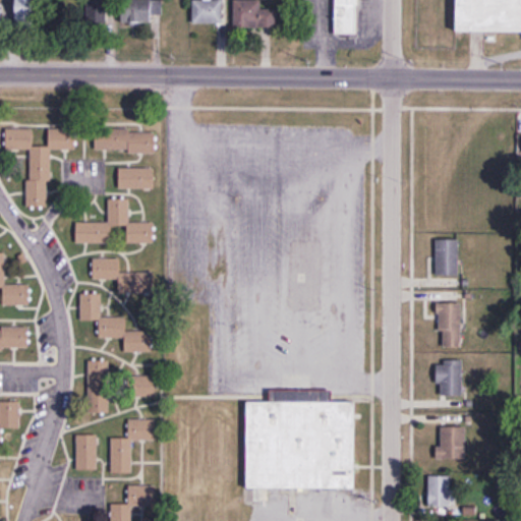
[(15,0),(16,25),(36,24),(36,0),(15,0)]
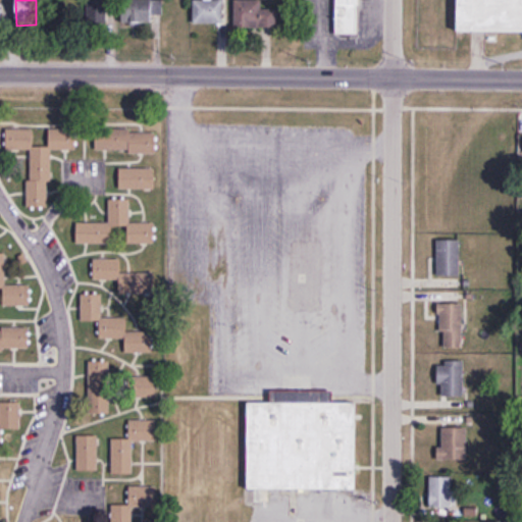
[(98,0),(99,14),(110,14),(110,0),(98,0)]
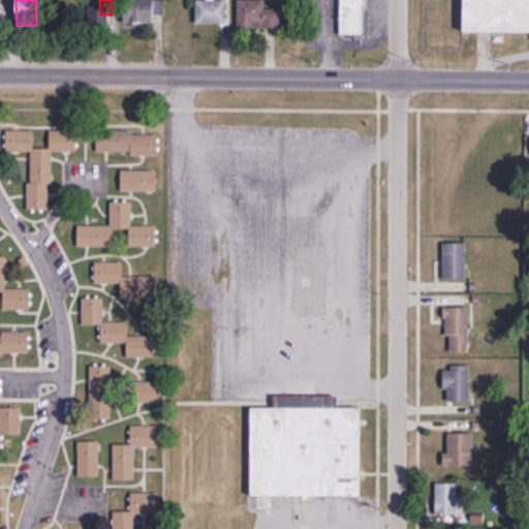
[(154,0),(123,0),(124,26),(154,26),(154,0)]
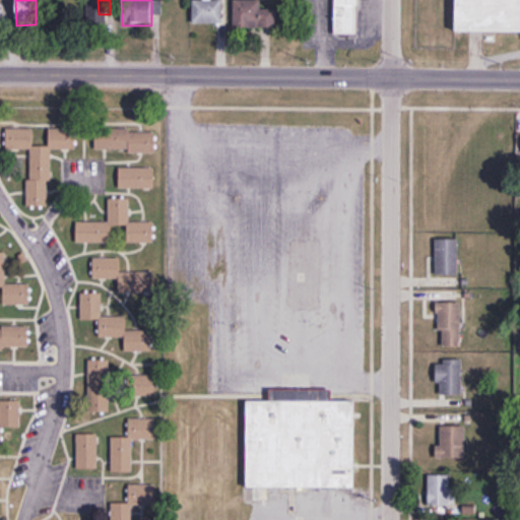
[(276,29),(276,11),(261,11),(261,0),(234,0),(234,29),(276,29)]
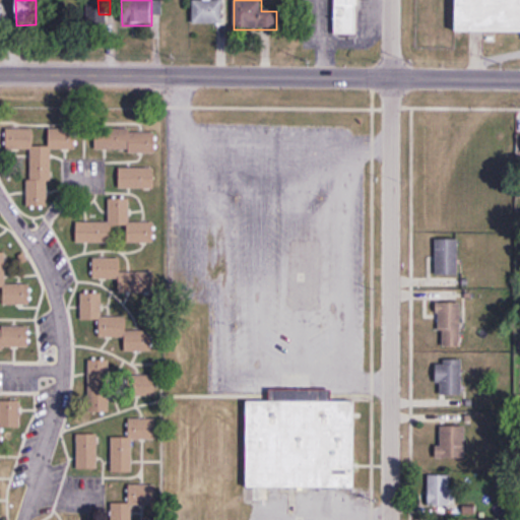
[(356,0),(334,0),(335,36),(358,35),(356,0)]
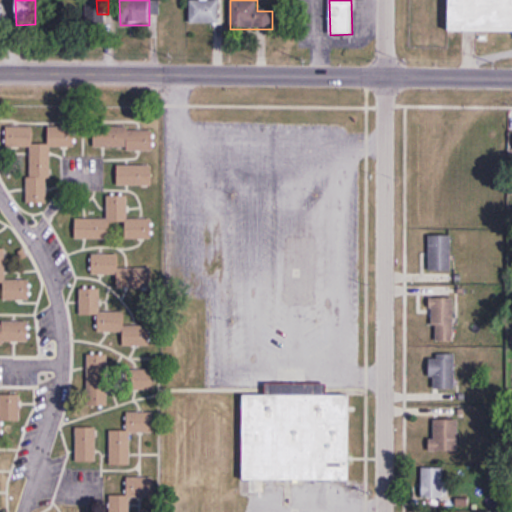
[(511,0),(446,0),(446,27),(511,28),(511,0)]
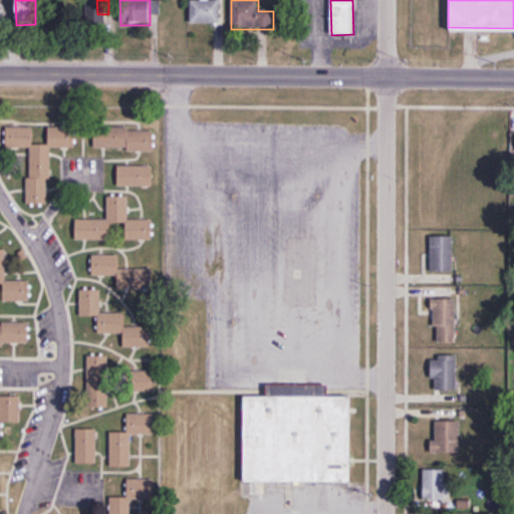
[(191,1),(191,24),(219,24),(219,1),(191,1)]
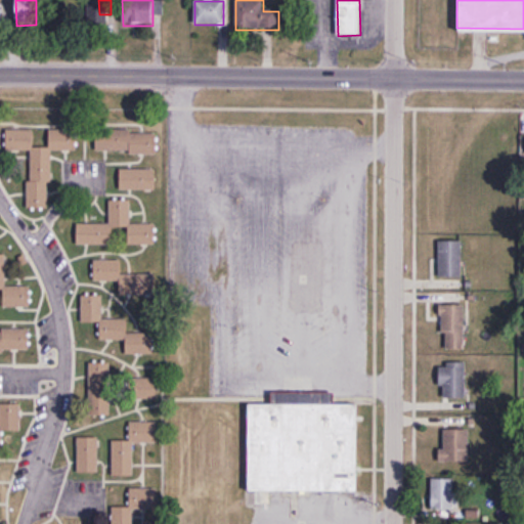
[(51,209),(52,150),(77,150),(77,129),(48,129),(48,146),(34,146),(34,130),(6,130),(6,150),(29,151),(29,209),(51,209)]
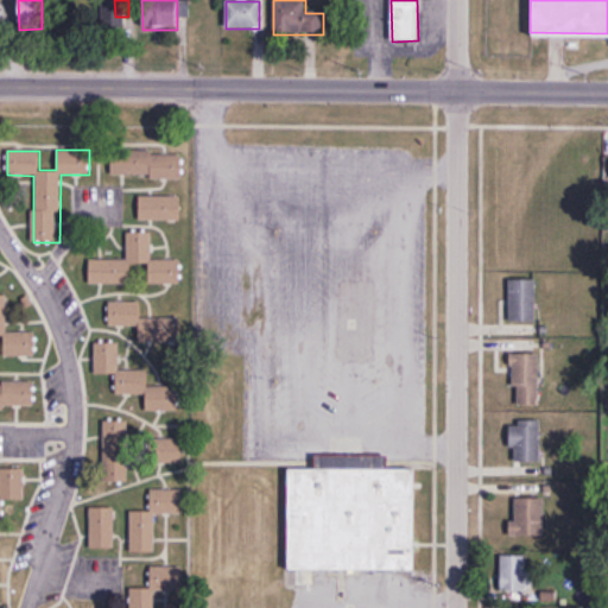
[(182,177),(182,152),(112,152),(112,177),(182,177)]
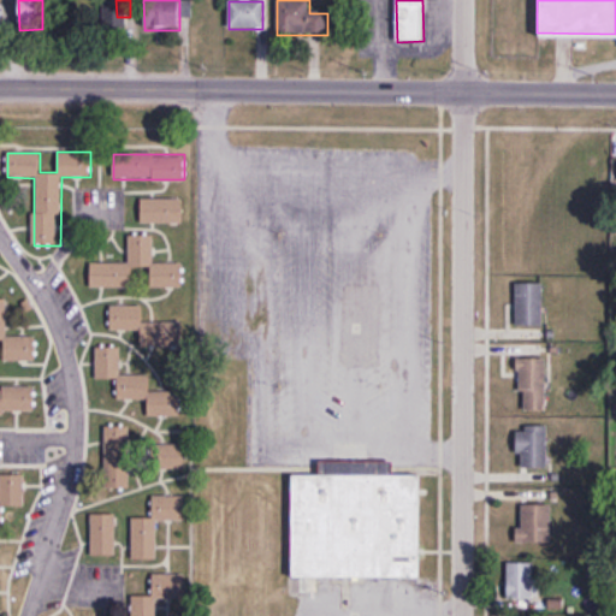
[(141,224),(182,224),(182,199),(141,199),(141,224)]
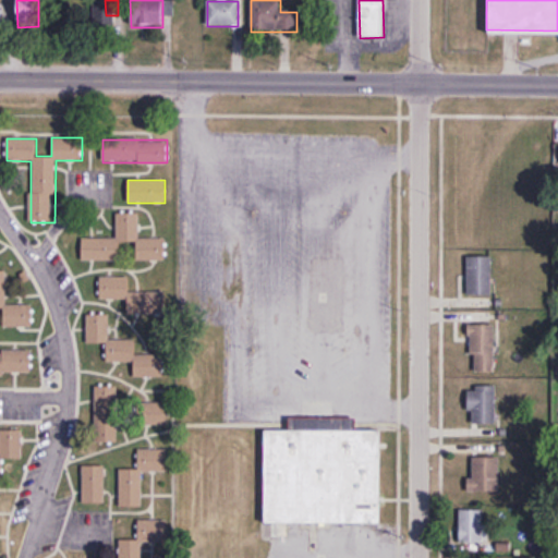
[(166,261),(166,238),(138,238),(138,211),(117,211),(117,239),(82,239),(82,261),(121,261),(121,242),(136,242),(136,261),(166,261)]
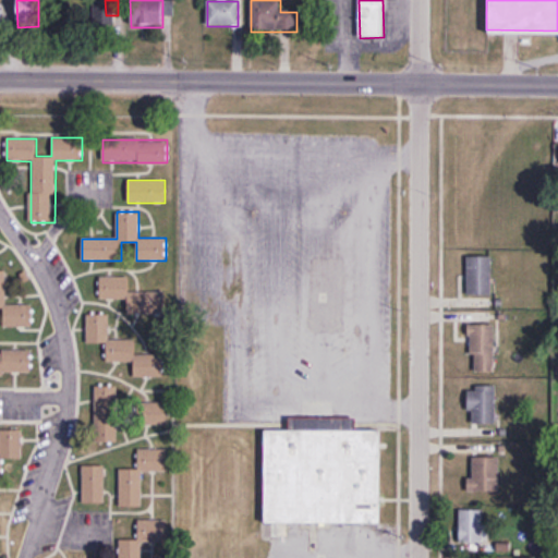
[(468,295),(492,295),(492,256),(468,256),(468,295)]
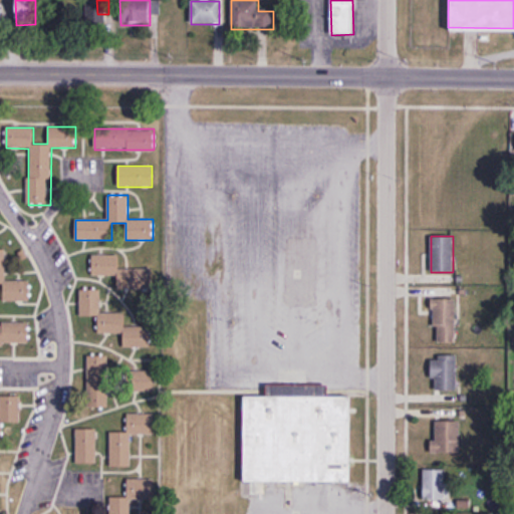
[(0,283),(3,284),(3,301),(29,301),(29,280),(6,280),(5,248),(0,248),(0,283)]
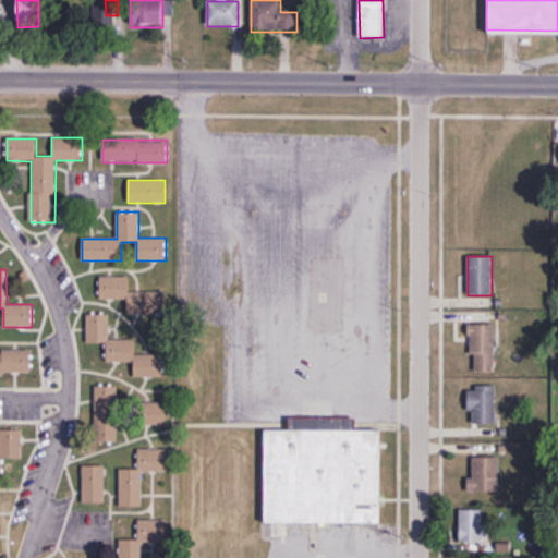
[(128,314),(165,314),(165,291),(129,292),(129,277),(99,277),(100,300),(128,299),(128,314)]
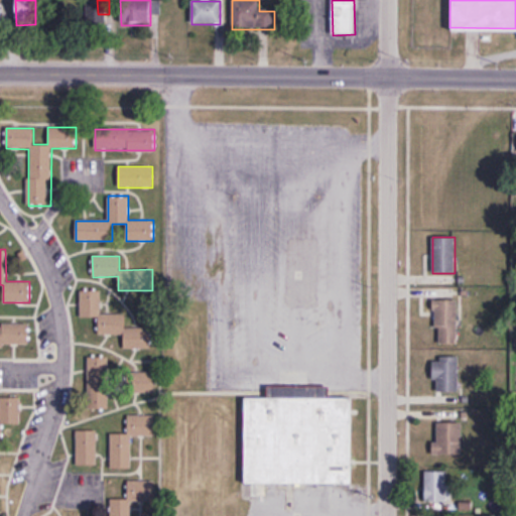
[(81,318),(100,318),(100,335),(123,335),(123,349),(151,349),(151,328),(125,327),(125,314),(100,314),(101,291),(81,291),(81,318)]
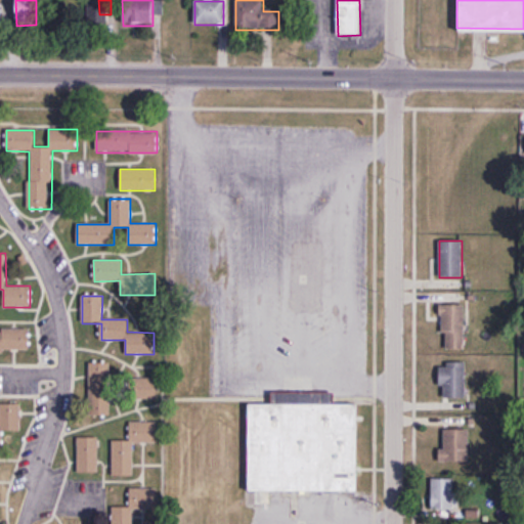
[(465,304),(441,304),(441,350),(465,350),(465,304)]
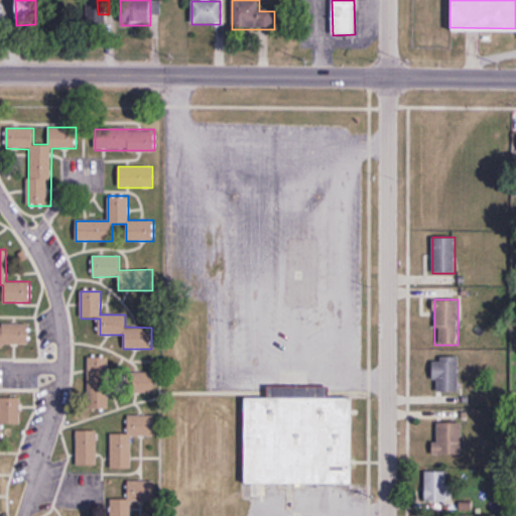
[(0,347),(28,347),(28,326),(0,326),(0,347)]
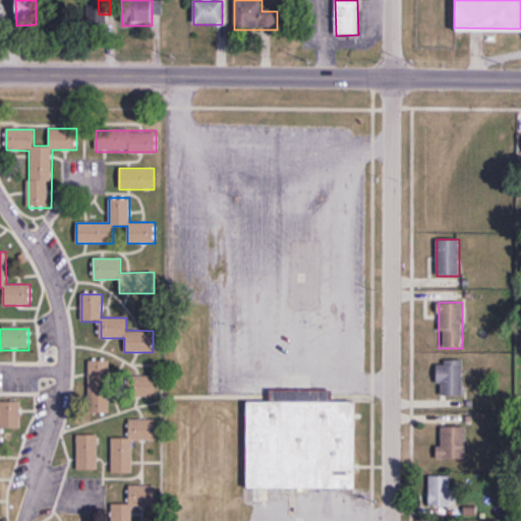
[(89,413),(110,413),(110,358),(89,358),(89,413)]
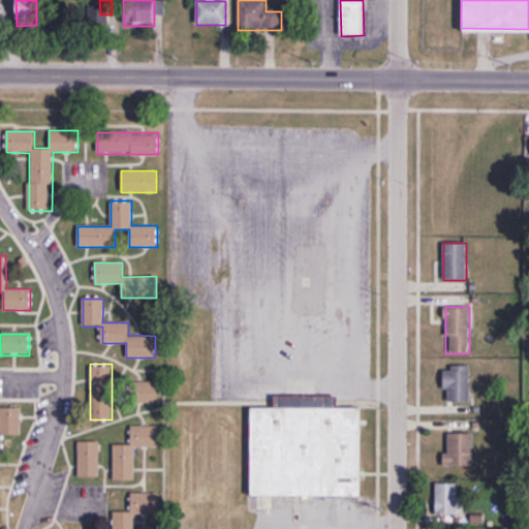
[(470,366),(444,366),(444,402),(470,402),(470,366)]
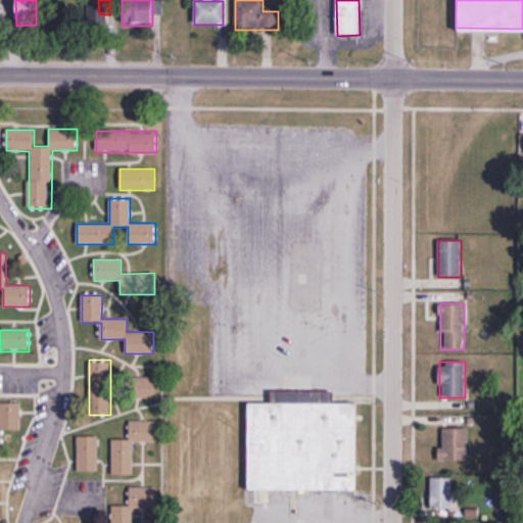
[(154,397),(154,378),(136,378),(136,397),(154,397)]
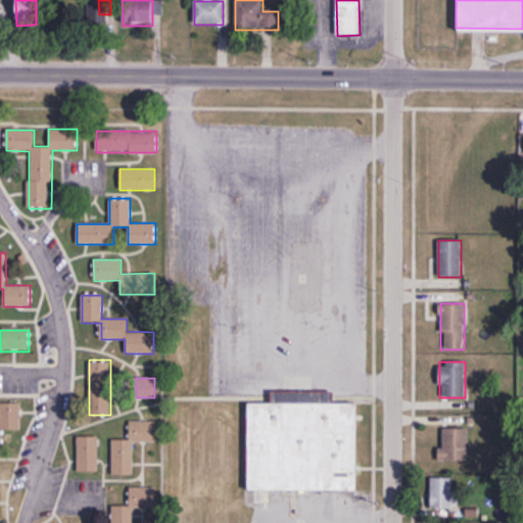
[(232,399),(344,398),(345,489),(233,490),(232,399)]
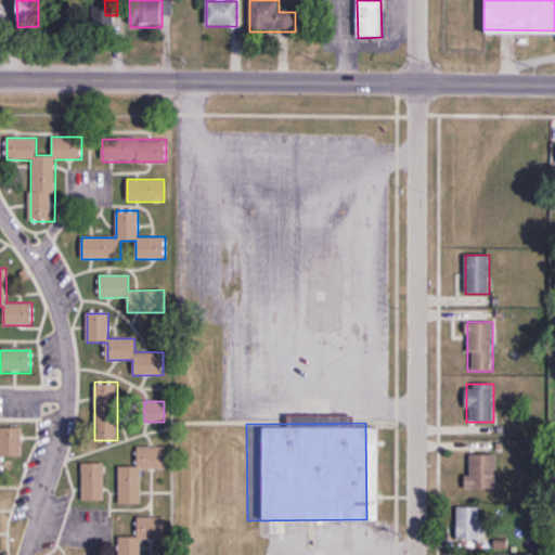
[(21,456),(22,427),(0,427),(0,477),(1,478),(1,456),(21,456)]
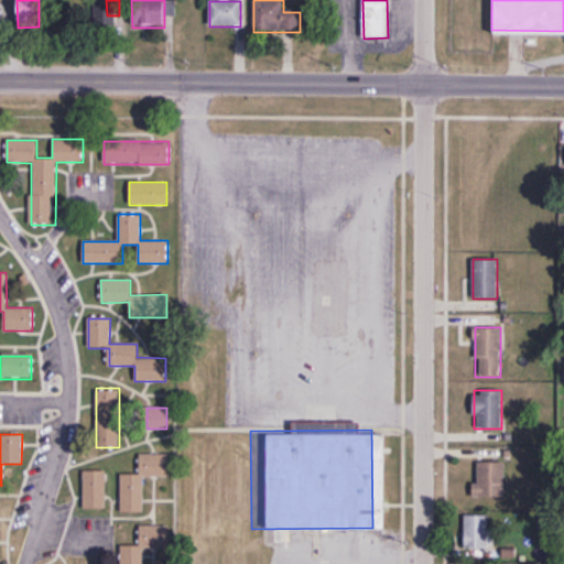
[(121,474),(121,512),(143,512),(143,476),(169,476),(170,454),(140,454),(140,474),(121,474)]
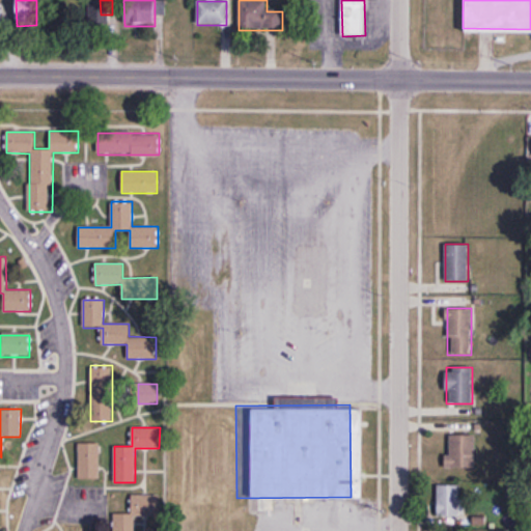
[(476,435),(447,435),(447,468),(476,468),(476,435)]
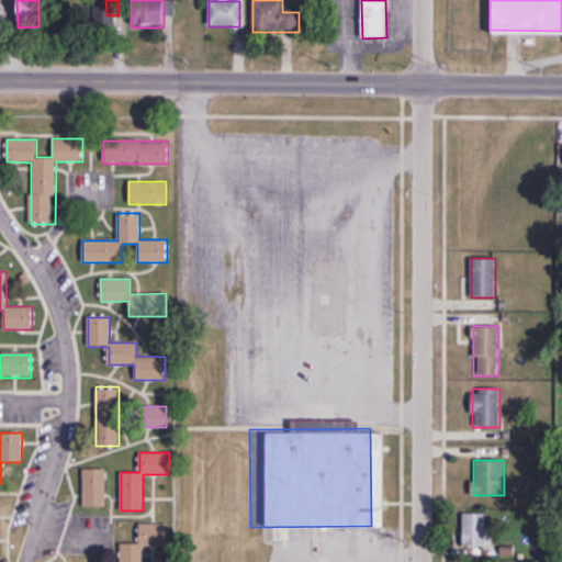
[(82,506),(105,506),(105,469),(82,469),(82,506)]
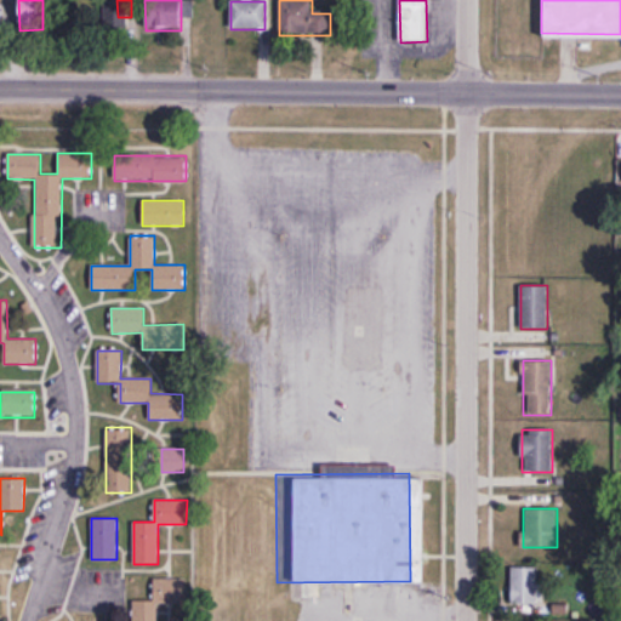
[(512,603),(540,603),(540,568),(512,568),(512,603)]
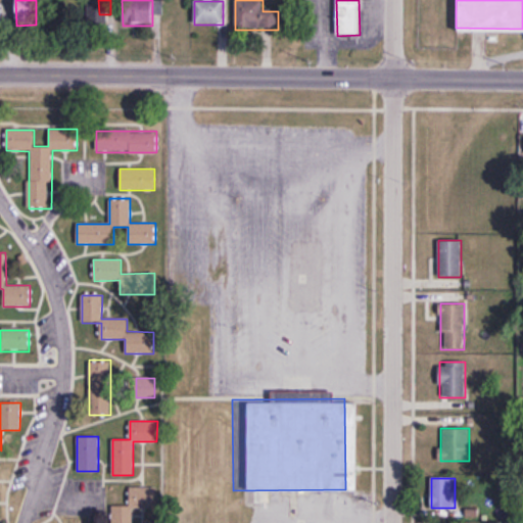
[(112,506),(111,522),(133,522),(134,508),(157,509),(157,487),(130,487),(130,506),(112,506)]
